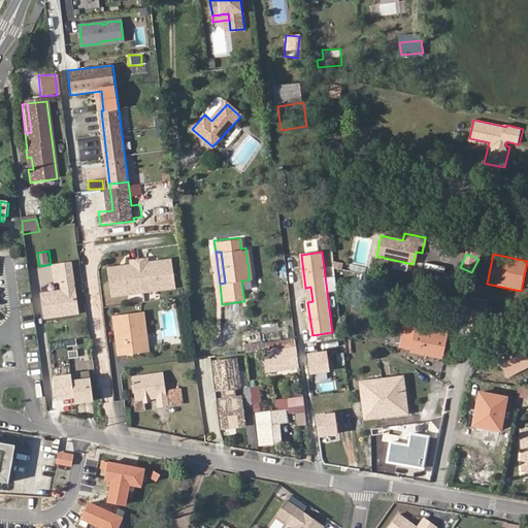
[(108,269),(112,296),(143,291),(173,287),(170,261),(147,264),(146,260),(139,261),(131,262),(131,266),(108,269)]
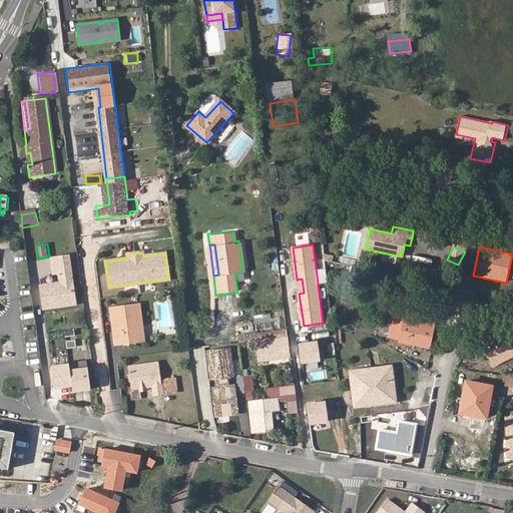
[(62,305),(63,309),(76,307),(69,254),(57,257),(60,276),(63,276),(64,282),(64,287),(43,290),(45,307),(62,305)]
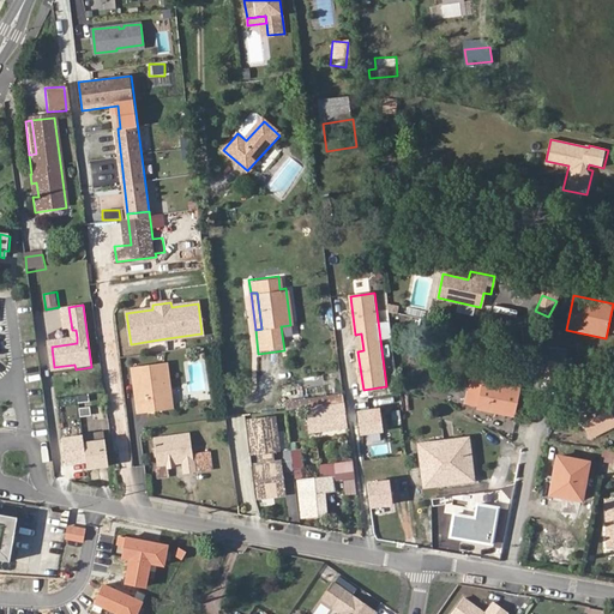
[(145,395),(138,395),(140,414),(170,409),(166,367),(142,371),(145,395)]
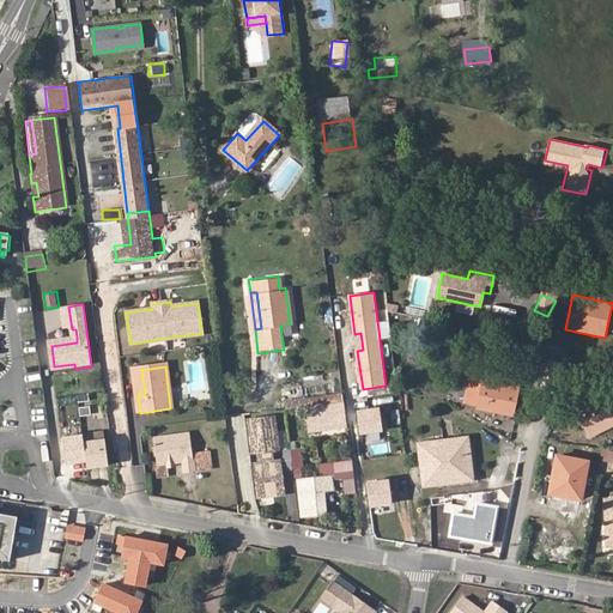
[(134,371),(138,394),(145,394),(141,370),(134,371)]
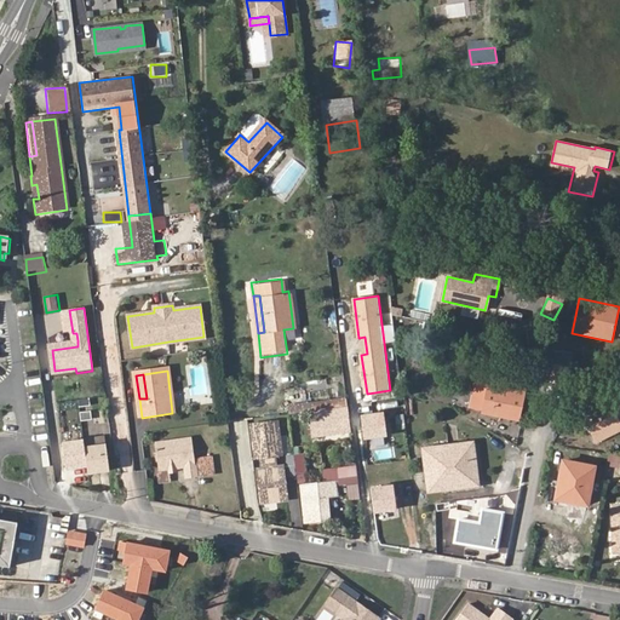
[(492,379),(478,375),(471,407),(484,409),(484,412),(520,420),(528,382),(493,374),(492,379)]
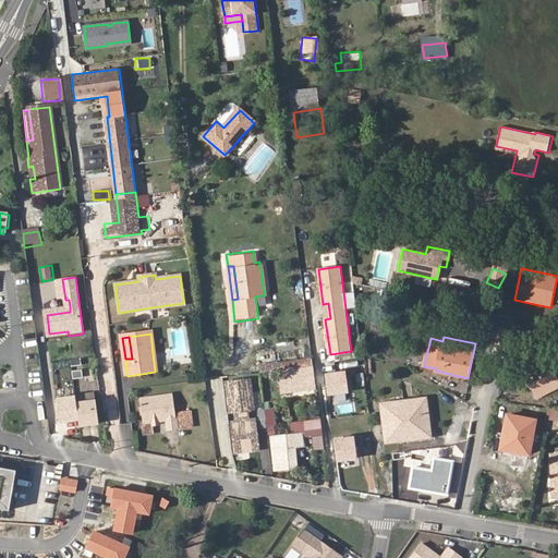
[(557,375),(552,361),(524,376),(535,397),(557,385),(557,375)]
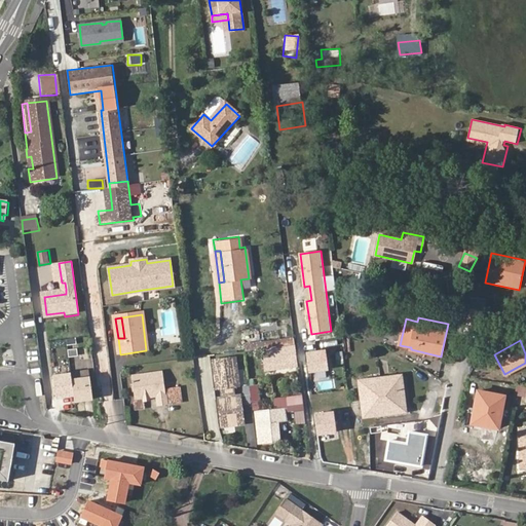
[(296,345),(263,349),(267,372),(299,367),(298,362),(298,359),(296,345)]
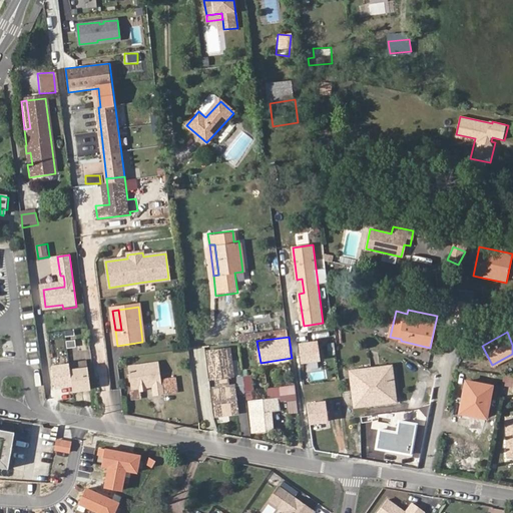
[(68,348),(77,347),(76,339),(67,341),(68,348)]
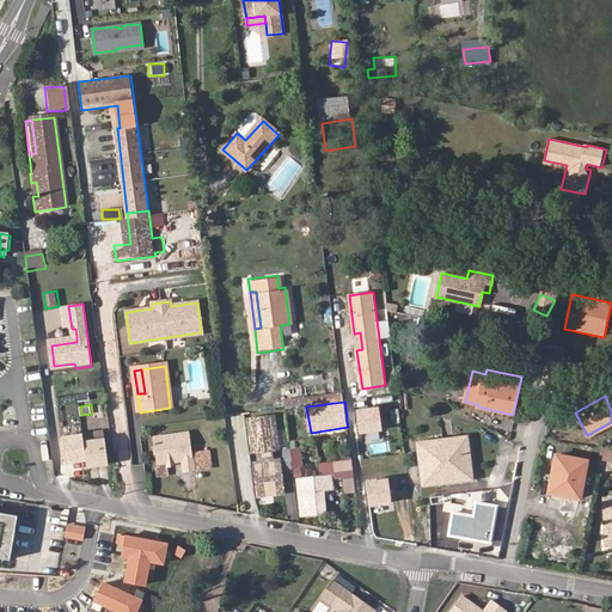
[(383,430),(380,409),(357,411),(360,434),(383,430)]
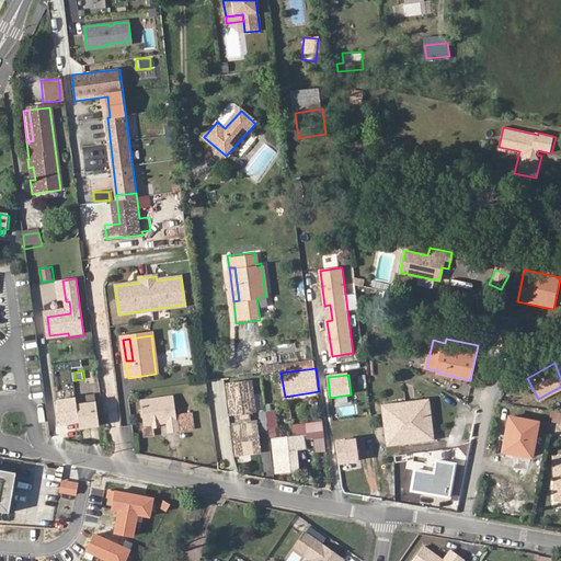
[(251,382),(227,386),(231,416),(236,415),(249,413),(254,413),(251,382)]
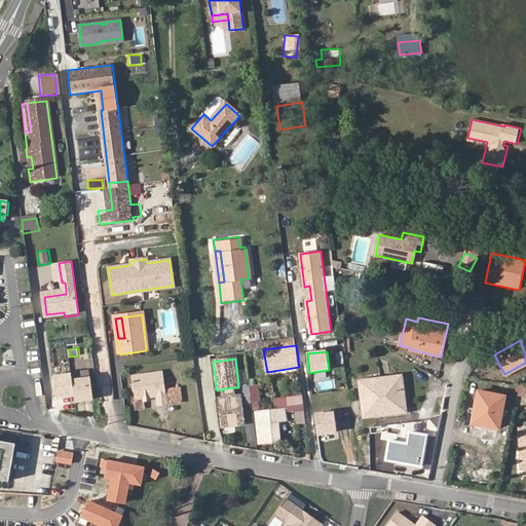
[(137,398),(158,395),(159,405),(183,402),(181,387),(166,388),(163,370),(134,374),(137,398)]
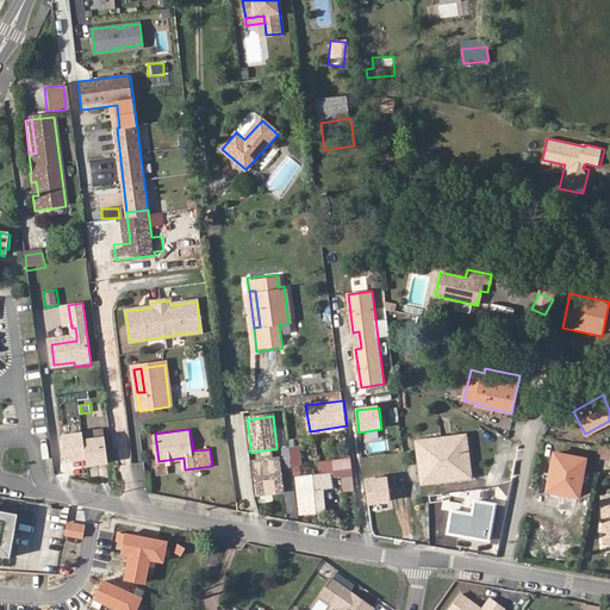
[(87,459),(88,466),(110,464),(105,430),(85,433),(87,459)]
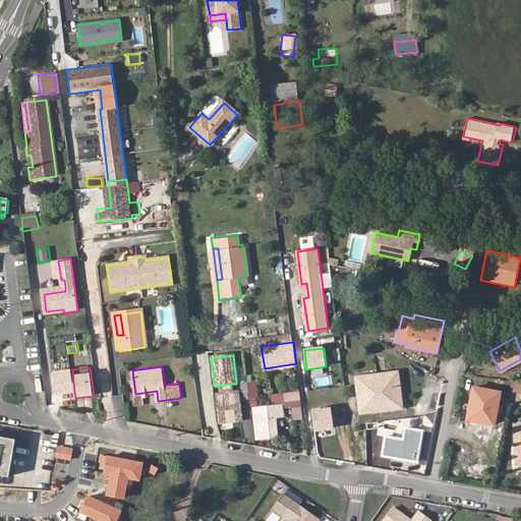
[(57,394),(74,392),(72,369),(54,372),(57,394)]
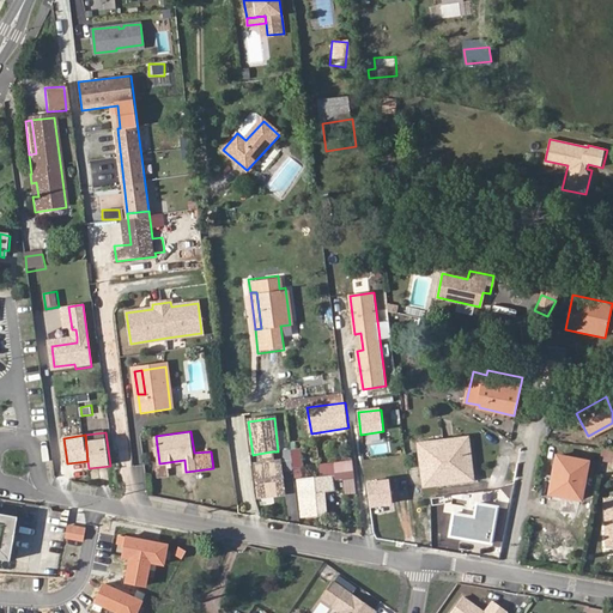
[(423,489),(474,480),(468,437),(444,441),(416,445),(423,489)]
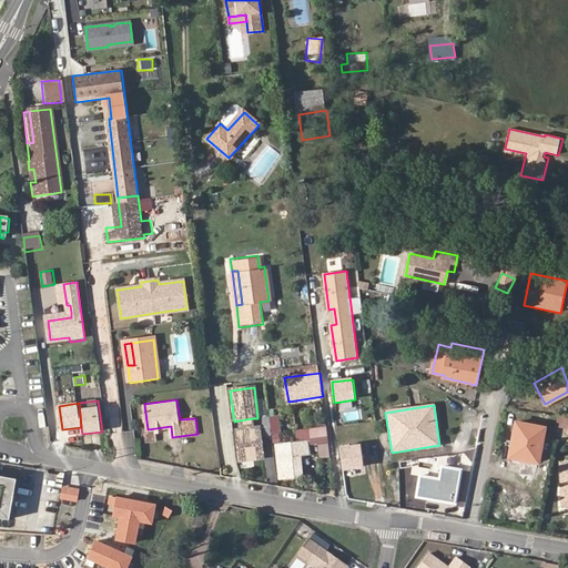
[(267,434),(280,433),(276,415),(265,416),(267,434)]
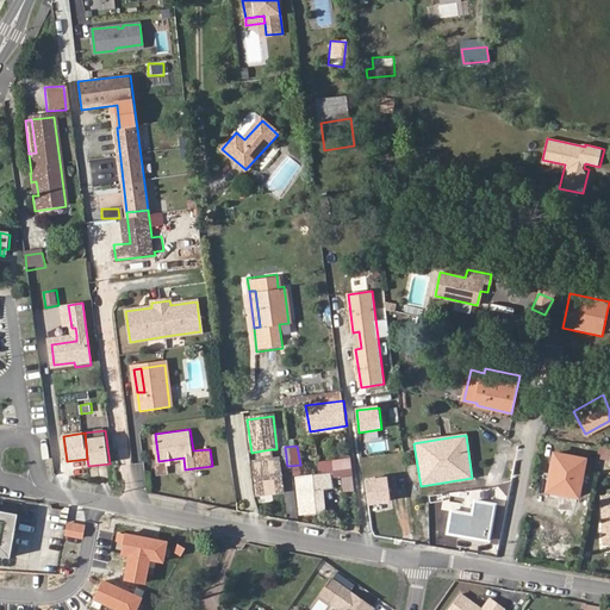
[(256,452),(259,462),(272,461),(271,449),(256,452)]
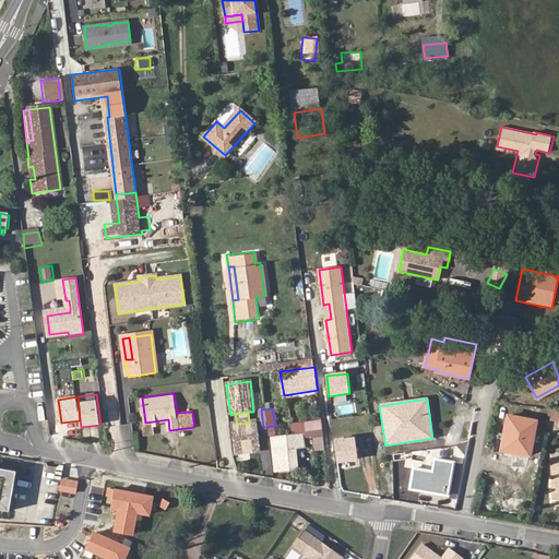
[(531,458),(537,421),(507,415),(499,452),(531,458)]
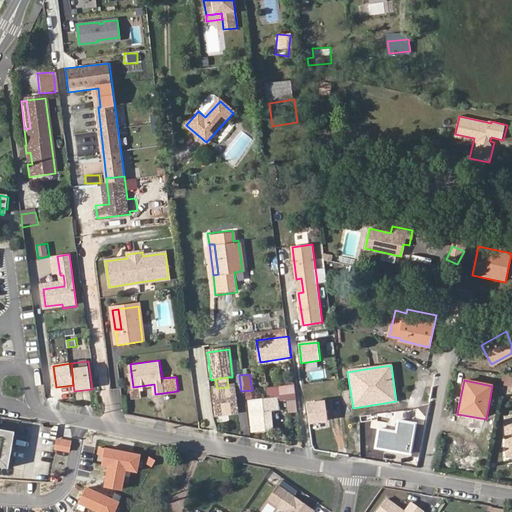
[(217,388),(212,389),(215,417),(237,414),(234,386),(228,387),(217,388)]
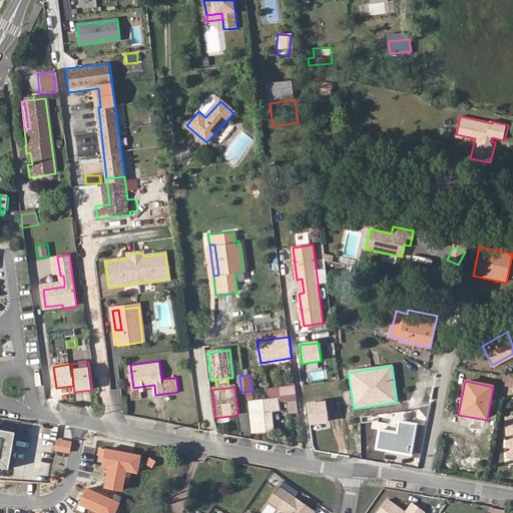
[(294,387),(287,388),(289,400),(296,399),(294,387)]
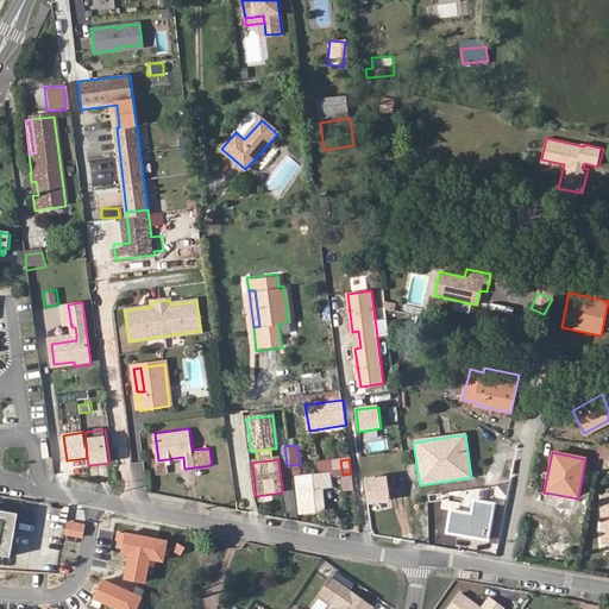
[(343,475),(340,460),(319,464),(320,473),(296,477),(302,514),(327,509),(324,489),(337,488),(334,477),(341,475),(343,475)]
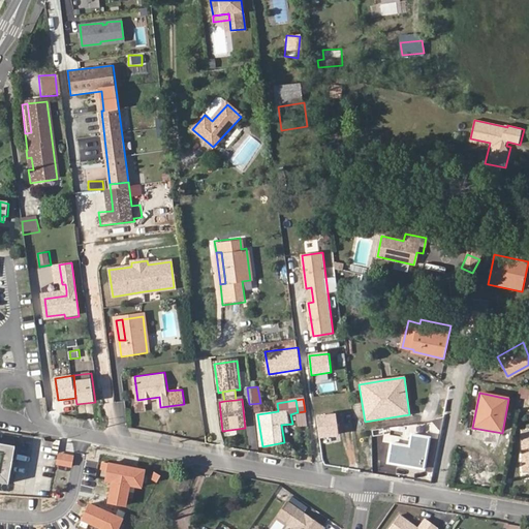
[(340,435),(337,415),(317,417),(320,437),(340,435)]
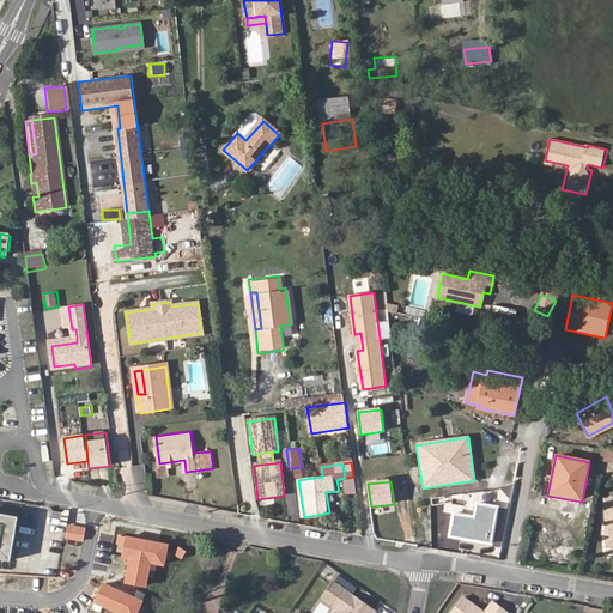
[(498,505),(477,502),(474,516),(453,513),(448,536),(491,545),(498,505)]
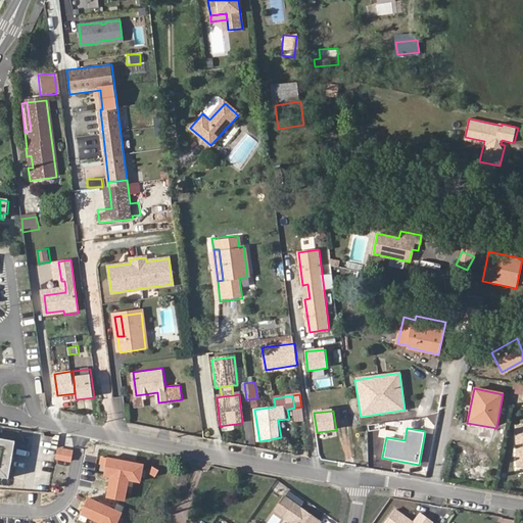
[(16,441),(0,438),(0,477),(10,479),(16,441)]
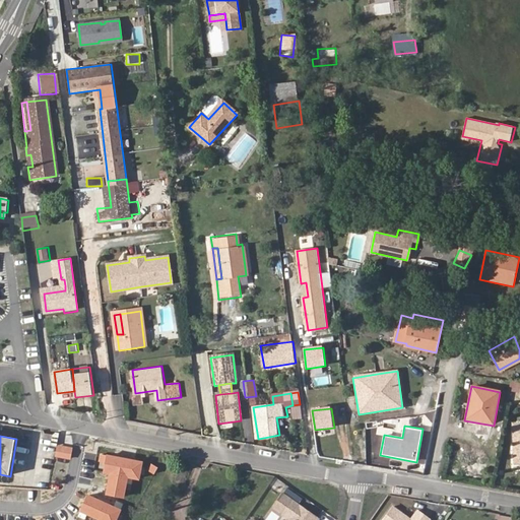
[(316,519),(318,518),(283,494),(274,507),(289,518),(287,519),(316,519)]
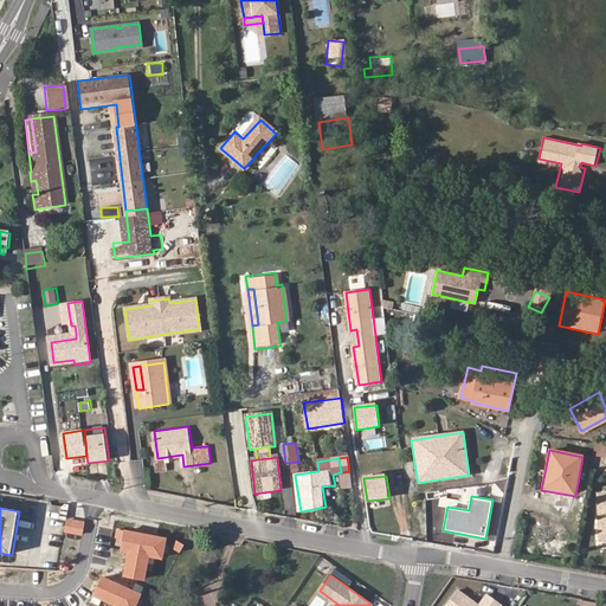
[(458,591),(445,605),(500,605),(501,605),(487,594),(479,605),(478,605),(474,605),(474,601),(458,591)]
